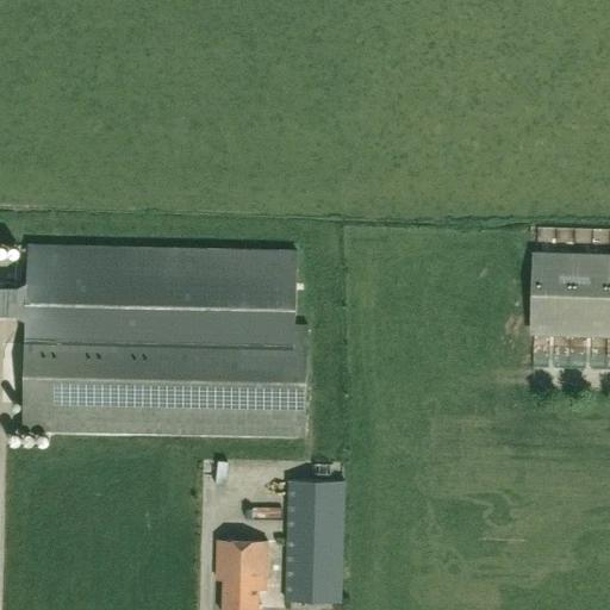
[(0,242),(18,248),(22,236),(0,229),(0,242)]
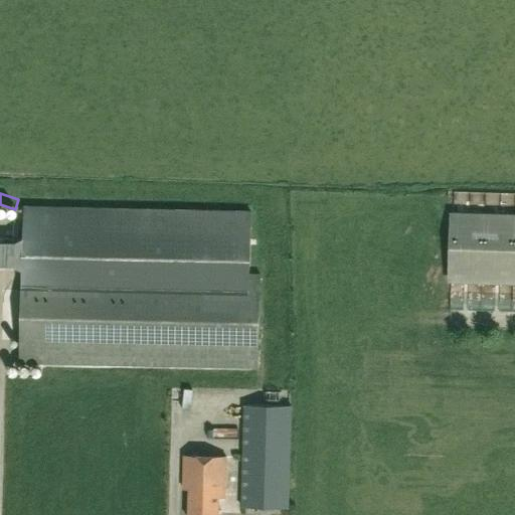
[(23,207),(22,238),(15,242),(0,241),(0,266),(14,267),(21,270),(19,363),(258,368),(260,275),(249,275),(250,212),(23,207)]
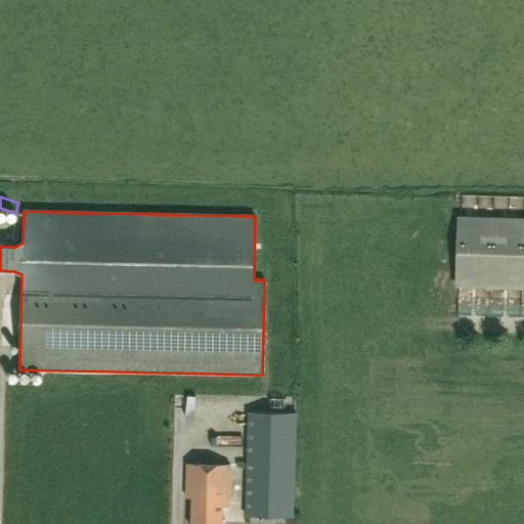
[(523,217),(460,216),(457,286),(523,288),(523,217)]
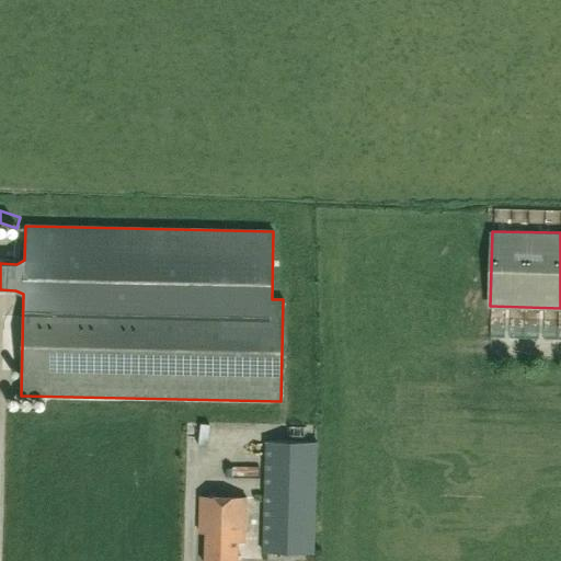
[(317,443),(265,442),(263,538),(263,551),(315,552),(317,443)]
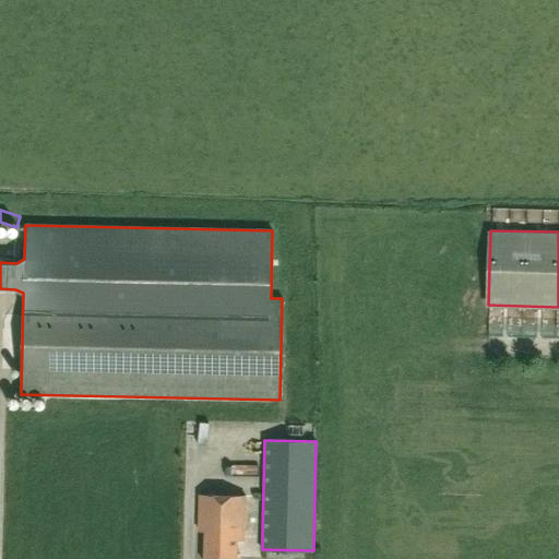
[(245,496),(199,495),(199,531),(205,531),(204,558),(237,558),(238,539),(245,540),(245,496)]
